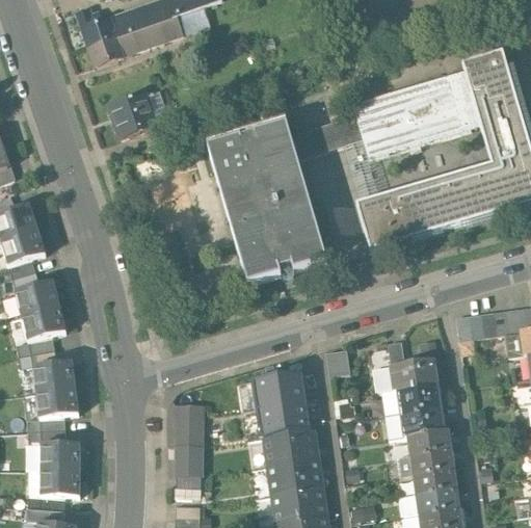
[(153,0),(81,25),(87,45),(177,14),(216,0),(153,0)]
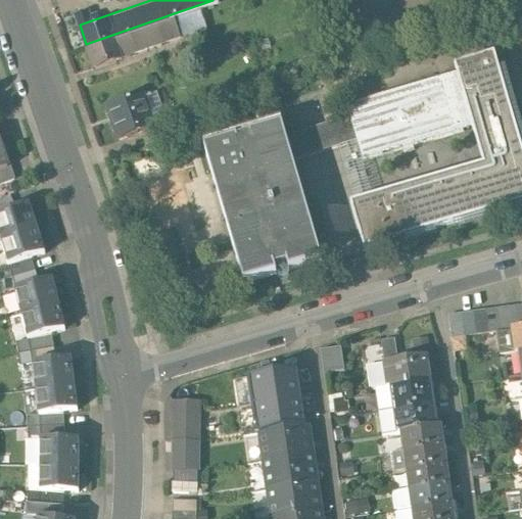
[(181,33),(174,13),(86,44),(93,63),(181,33)]
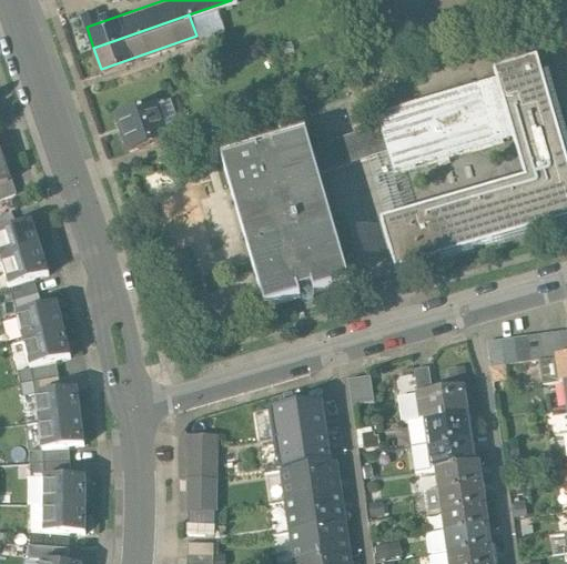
[(293,46),(291,38),(282,41),(285,49),(293,46)]
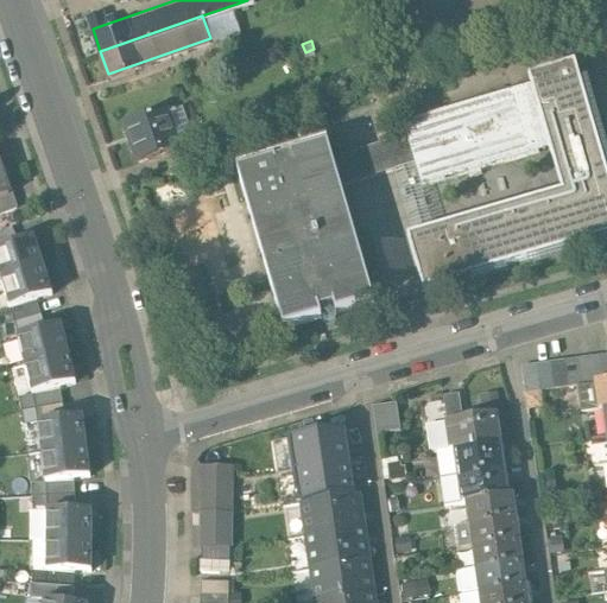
[(529,70),(531,82),(549,143),(562,185),(408,230),(423,284),(606,229),(606,164),(575,56),(529,70)]
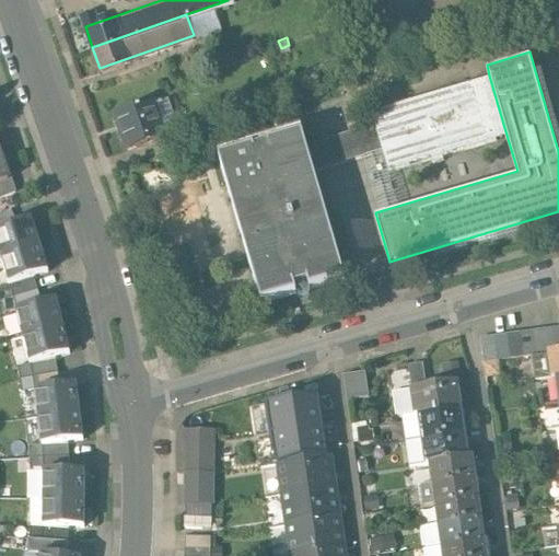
[(505,131),(489,76),(373,109),(376,124),(384,148),(389,165),(505,131)]
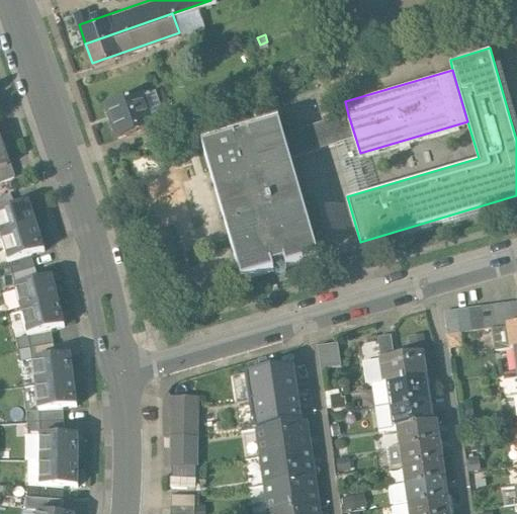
[(118,136),(151,124),(139,91),(107,102),(118,136)]
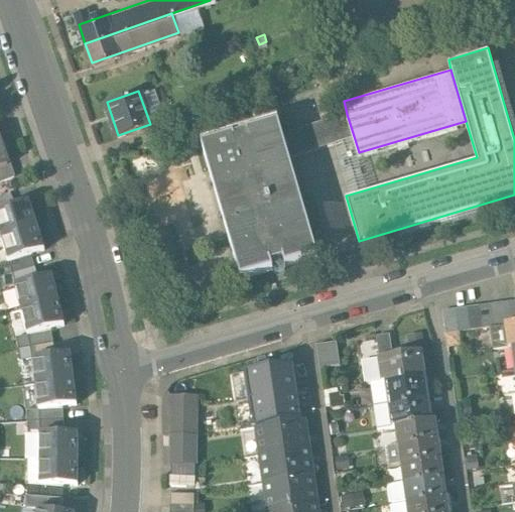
[(289,155),(354,136),(347,114),(283,133),(289,155)]
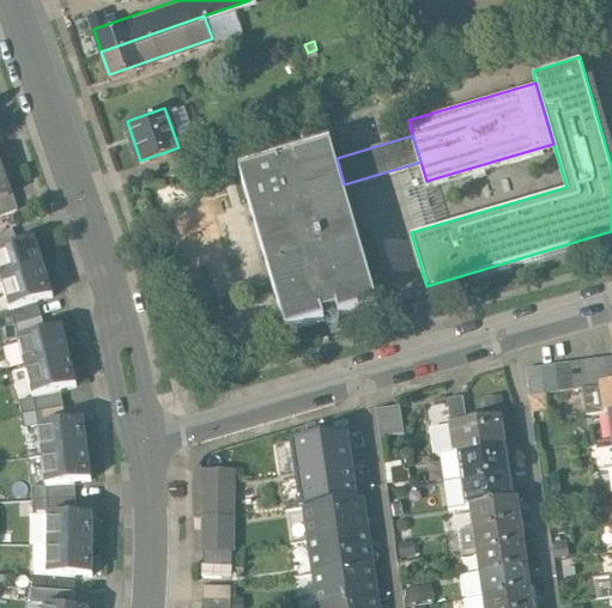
[(241,169),(288,327),(326,316),(323,310),(340,305),(341,311),(379,301),(344,184),(337,158),(332,143),(241,169)]
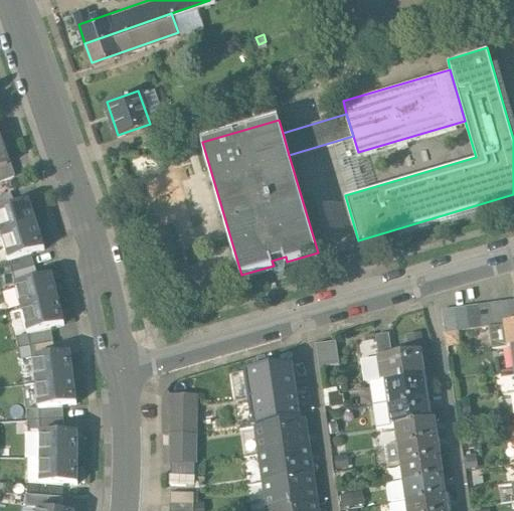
[(0,163),(13,159),(2,125),(0,125),(0,163)]
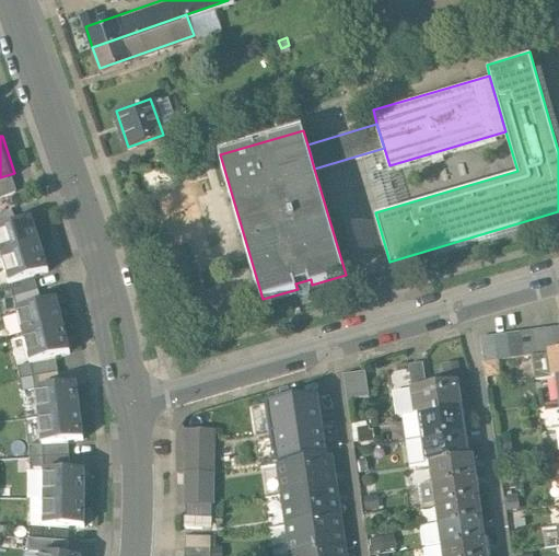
[(0,194),(20,187),(14,173),(0,177),(0,194)]
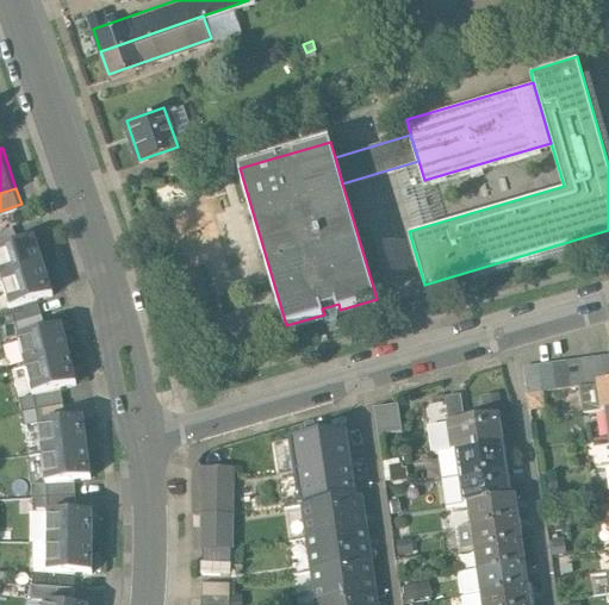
[(0,245),(1,245),(19,238),(14,226),(0,230),(0,245)]
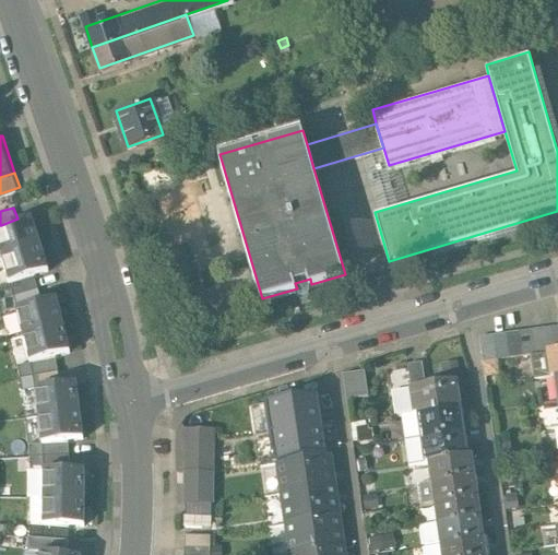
[(1,225),(8,250),(48,239),(42,212),(18,219),(1,225)]
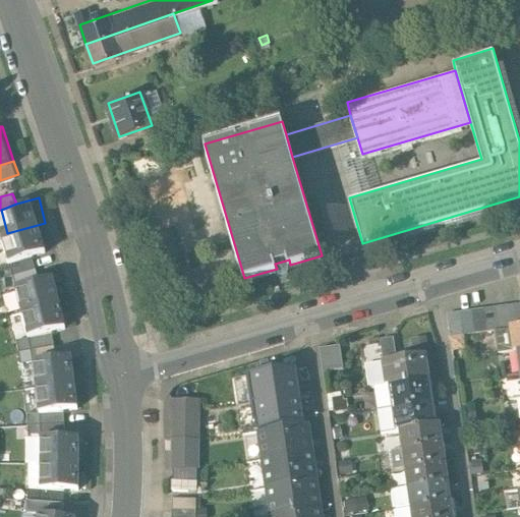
[(52,249),(45,223),(7,233),(14,260),(31,255),(52,249)]
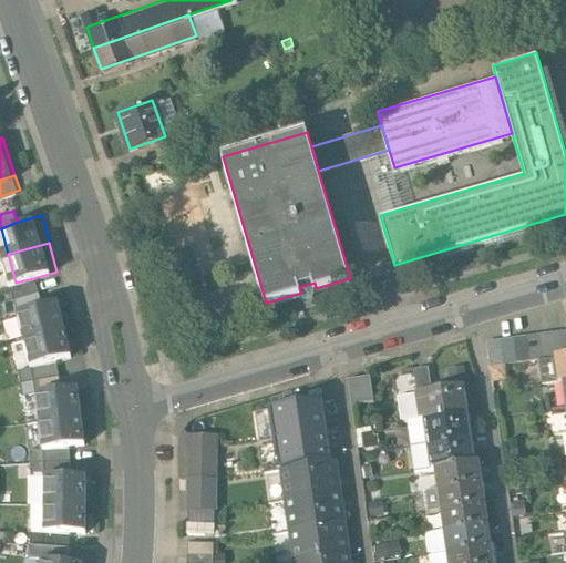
[(23,310),(41,305),(33,278),(0,289),(0,299),(4,316),(23,310)]
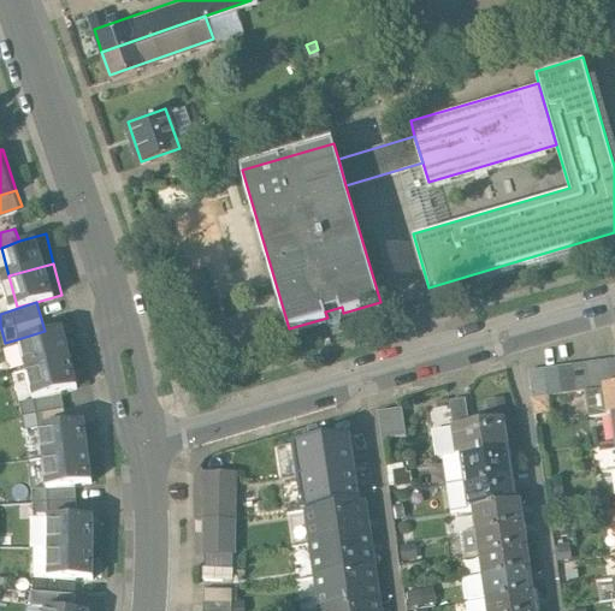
[(25,337),(33,363),(76,353),(69,325),(45,331),(25,337)]
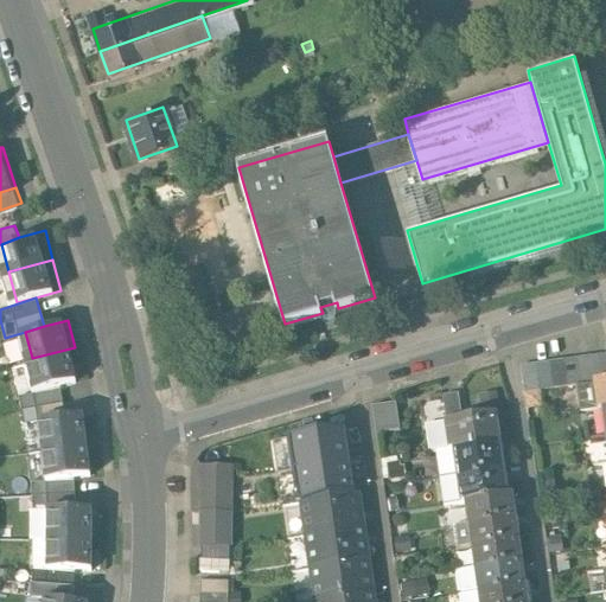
[(81,375),(75,347),(32,358),(39,385),(81,375)]
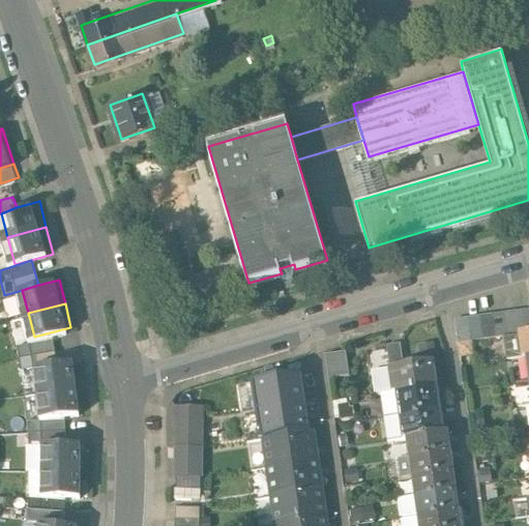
[(459,340),(504,333),(518,330),(528,328),(528,304),(454,317),(459,340)]
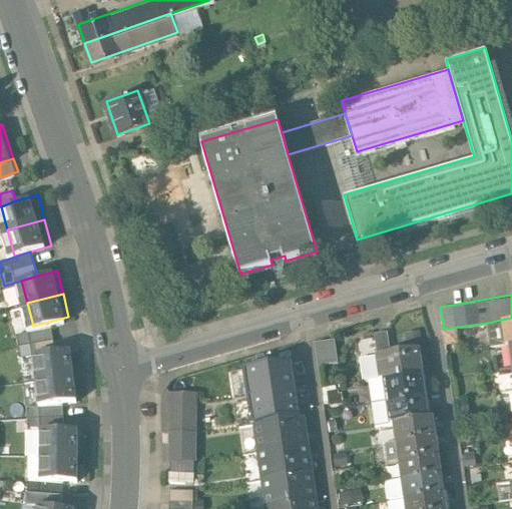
[(504,342),(509,341),(511,340),(511,318),(501,320),(504,342)]
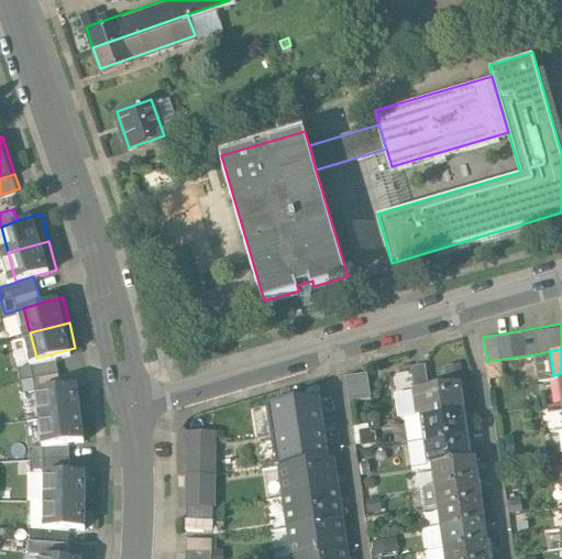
[(539,377),(553,375),(550,351),(536,354),(539,377)]
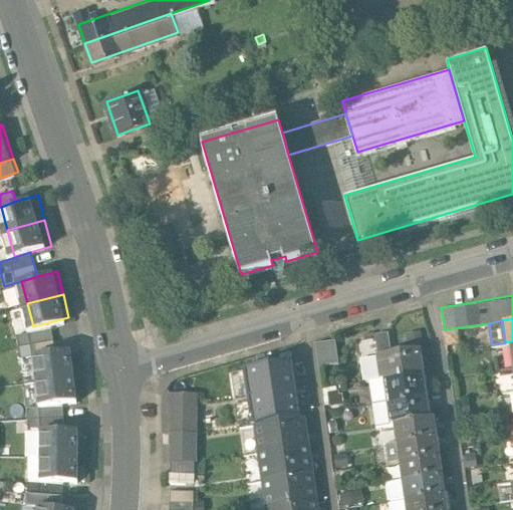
[(19,356),(57,349),(53,327),(15,334),(19,356)]
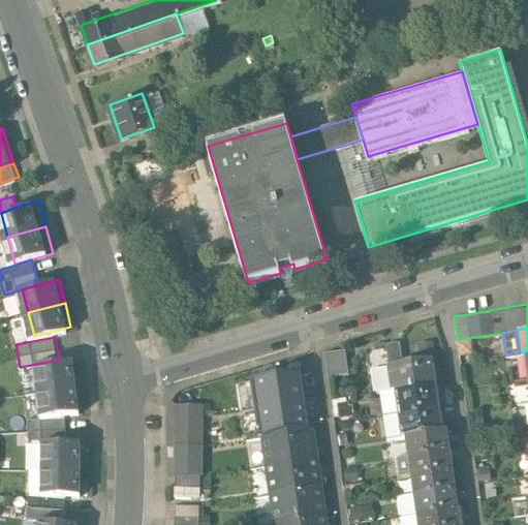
[(417,340),(421,361),(432,359),(437,358),(435,338),(417,340)]
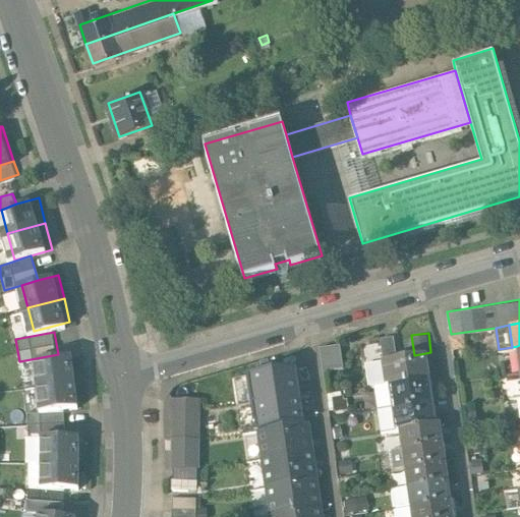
[(379,336),(383,359),(397,357),(394,334),(379,336)]
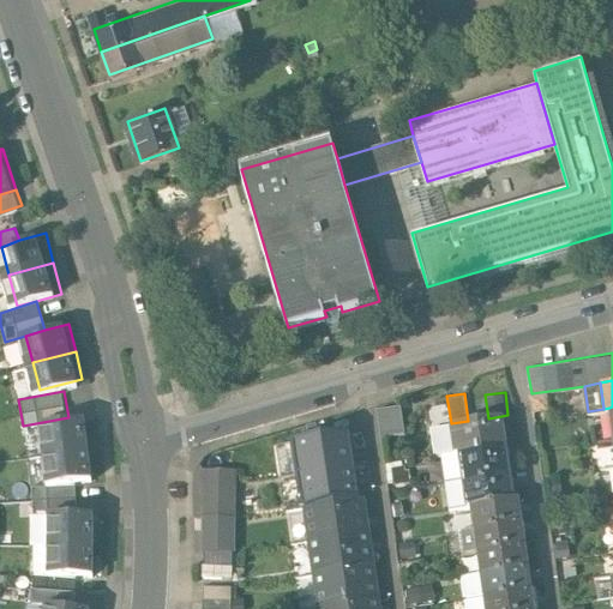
[(404,430),(400,404),(377,408),(380,434),(404,430)]
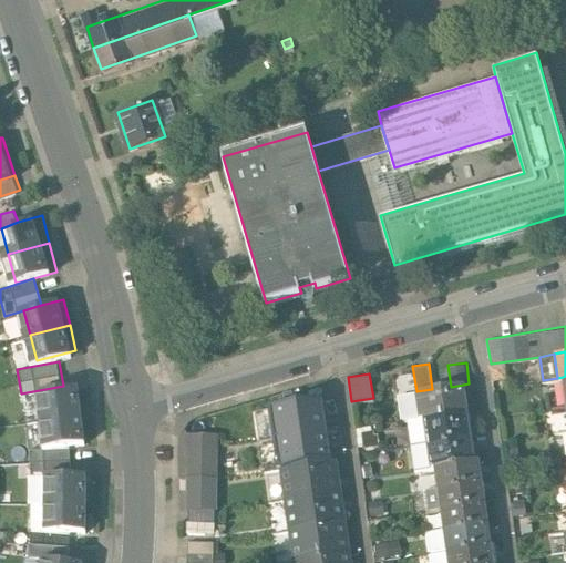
[(420,417),(424,417),(466,410),(463,385),(451,387),(432,389),(417,391),(420,417)]
